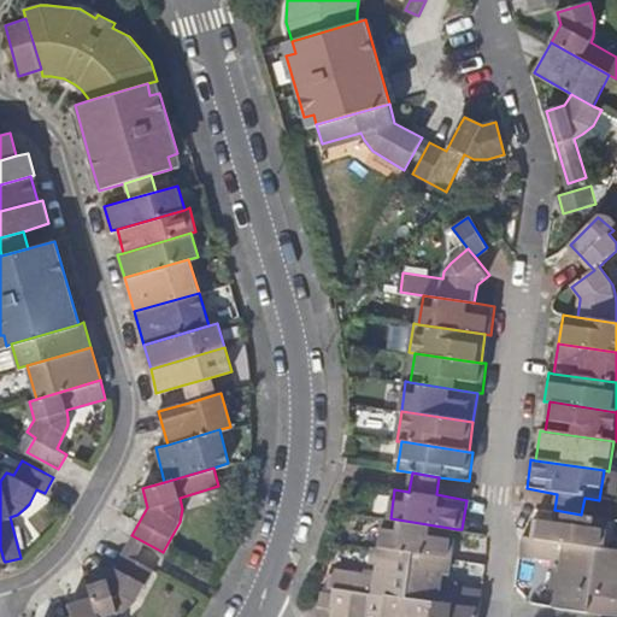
[(610,519),(581,515),(554,510),(536,509),(533,538),(598,547),(605,548),(610,519)]
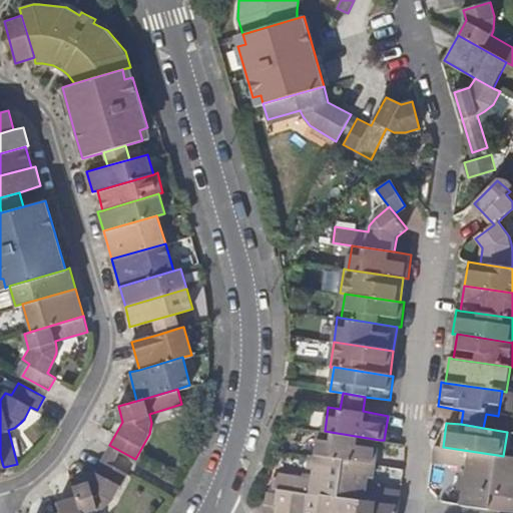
[(380,440),(325,431),(321,431),(317,456),(343,460),(371,464),(377,465),(380,440)]
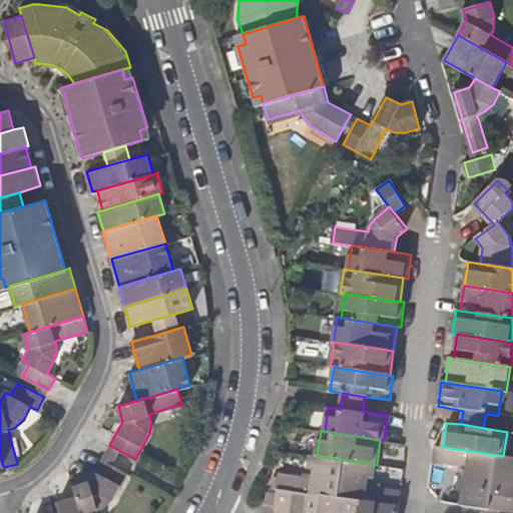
[(497,455),(443,447),(436,446),(433,462),(468,468),(464,491),(491,495),(497,455)]
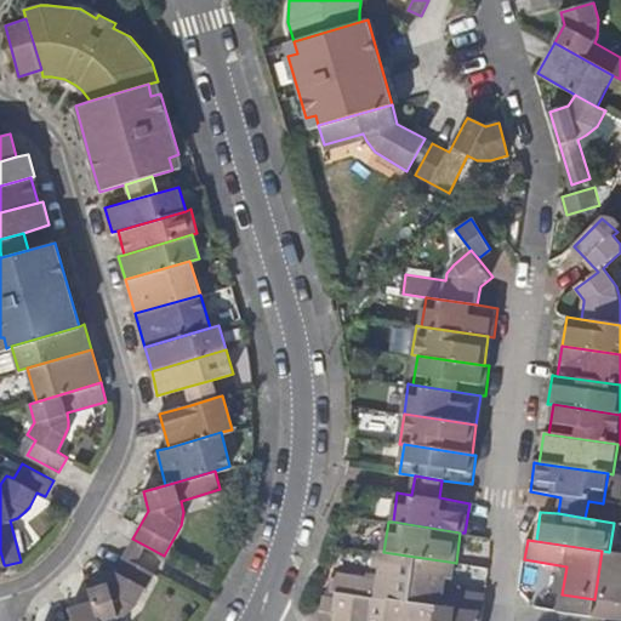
[(620,553),(609,552),(602,551),(594,599),(597,599),(620,603),(620,553)]
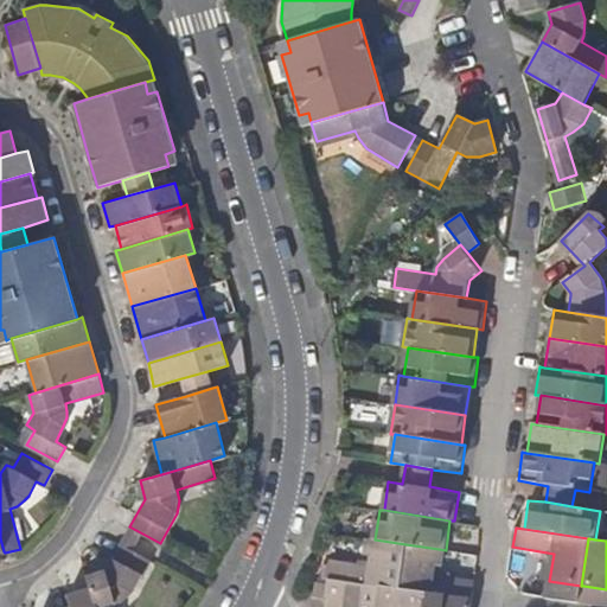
[(379,586),(398,589),(406,544),(375,540),(370,567),(328,560),(326,577),(328,579),(346,581),(362,583),(379,586)]
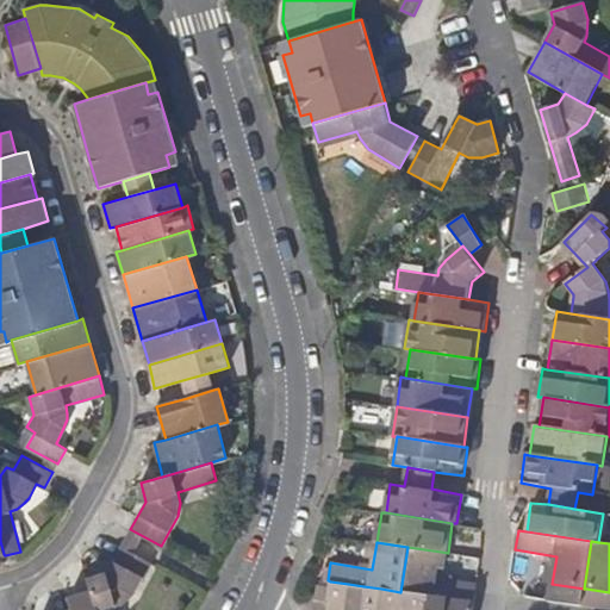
[(91,590),(97,609),(117,609),(116,605),(123,603),(137,589),(153,561),(122,545),(106,573),(87,579),(91,590)]
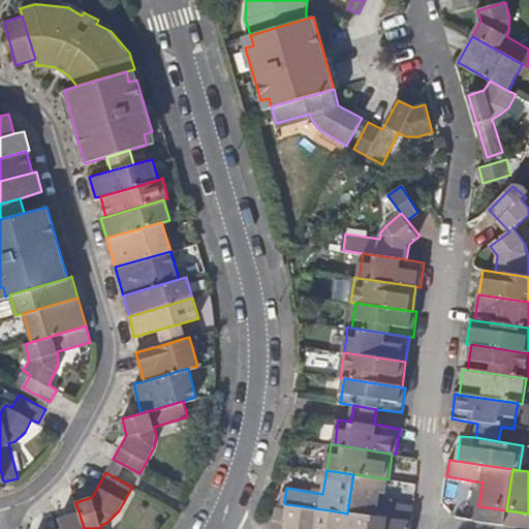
[(347,514),(372,517),(411,523),(413,507),(379,502),(382,478),(353,474),(347,514)]
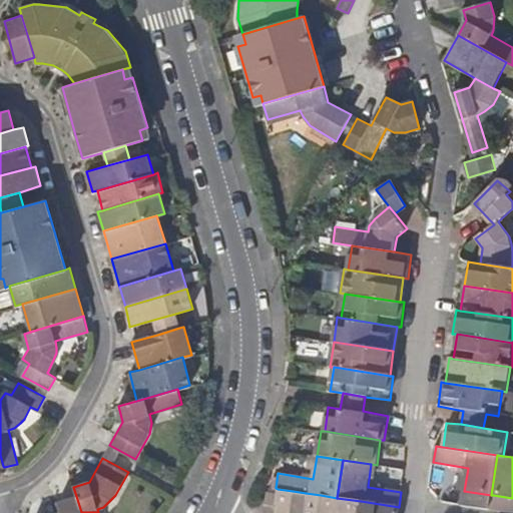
[(289,512),(293,491),(278,489),(277,493),(274,512),(289,512)]
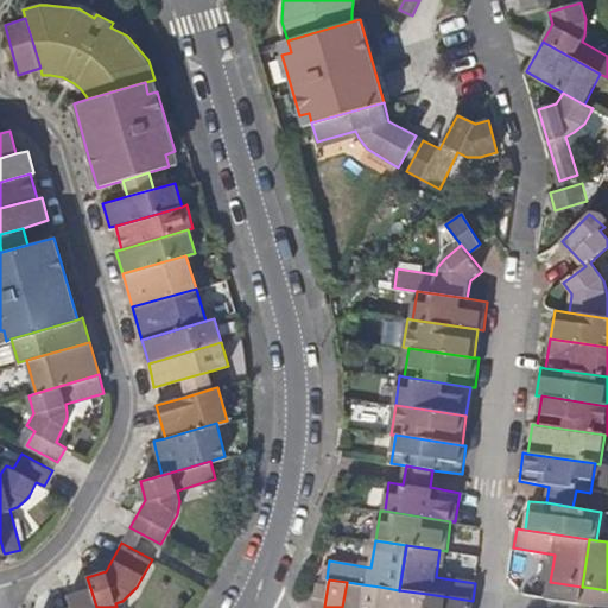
[(324,607),(328,584),(316,582),(314,595),(311,607),(324,607)]
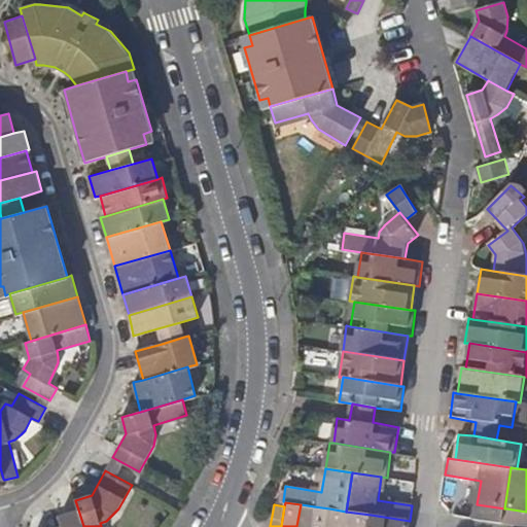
[(311,526),(314,506),(301,504),(296,526),(311,526)]
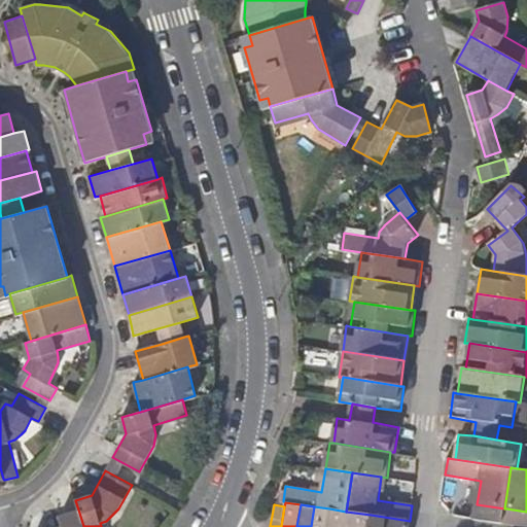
[(503,524),(506,508),(504,508),(477,504),(475,520),(503,524)]
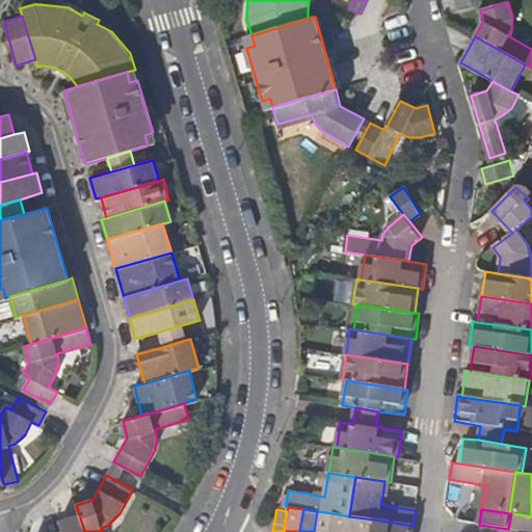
[(329,531),(333,513),(317,511),(314,531),(329,531)]
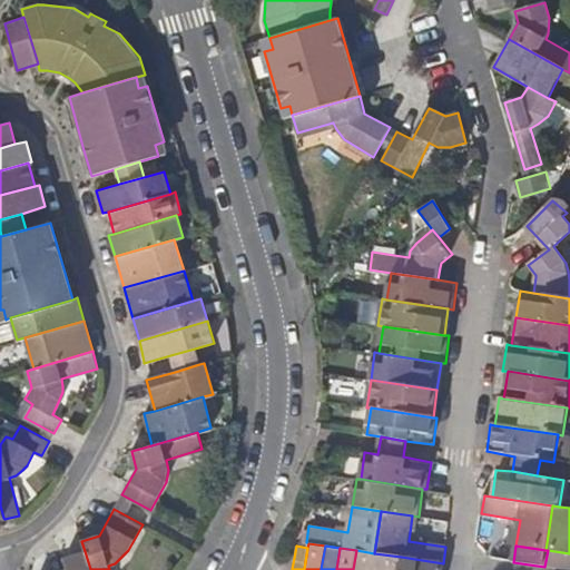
[(397,569),(401,557),(374,553),(356,550),(353,569),(397,569)]
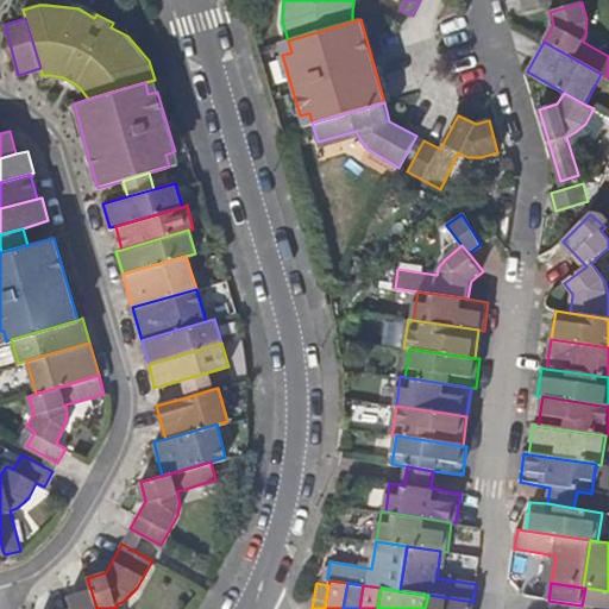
[(608,608),(608,591),(585,588),(582,606),(608,608)]
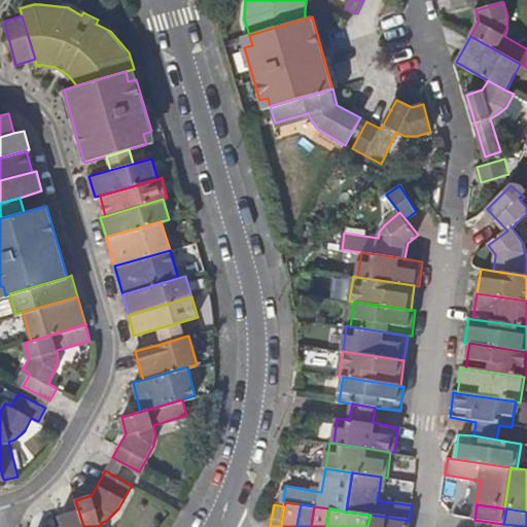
[(59,516),(62,526),(83,526),(78,510),(59,516)]
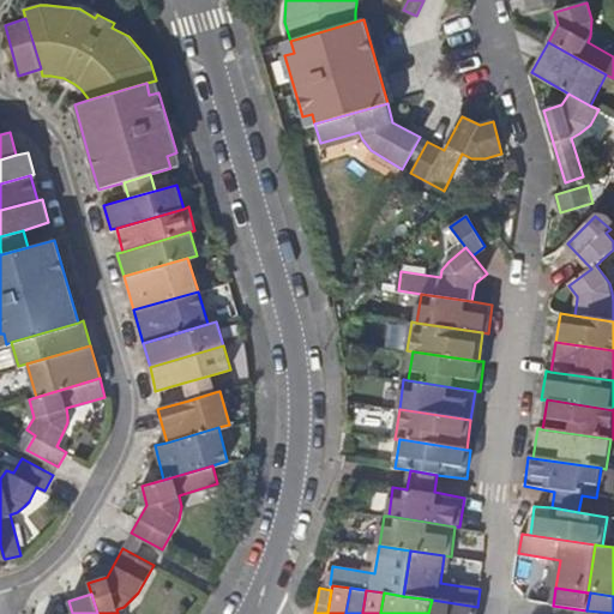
[(432,600),(428,613),(476,613),(477,607),(432,600)]
